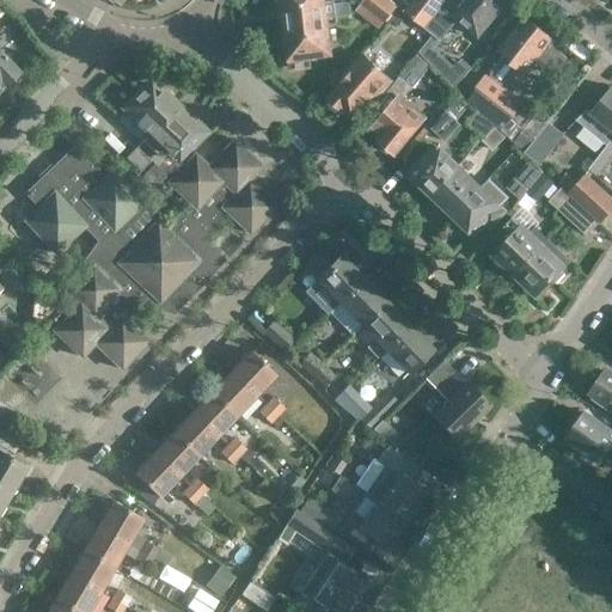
[(281,0),(285,23),(326,19),(350,17),(349,2),(334,4),(334,1),(324,2),(324,0),(281,0)]
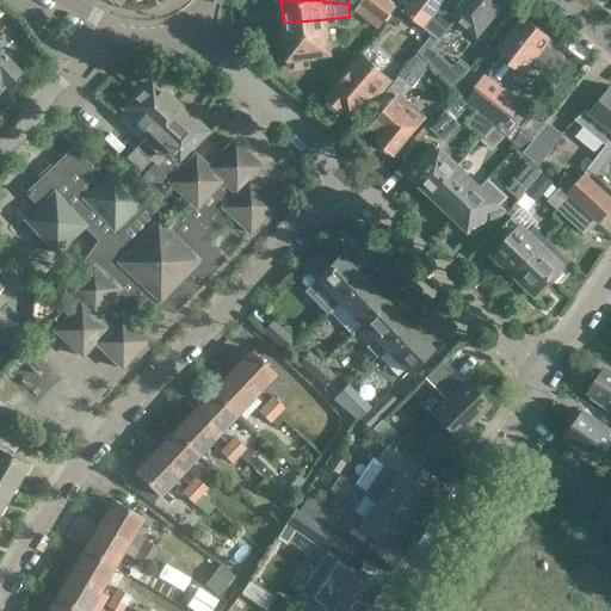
[(353,0),(377,18),(390,1),(387,0),(353,0)]
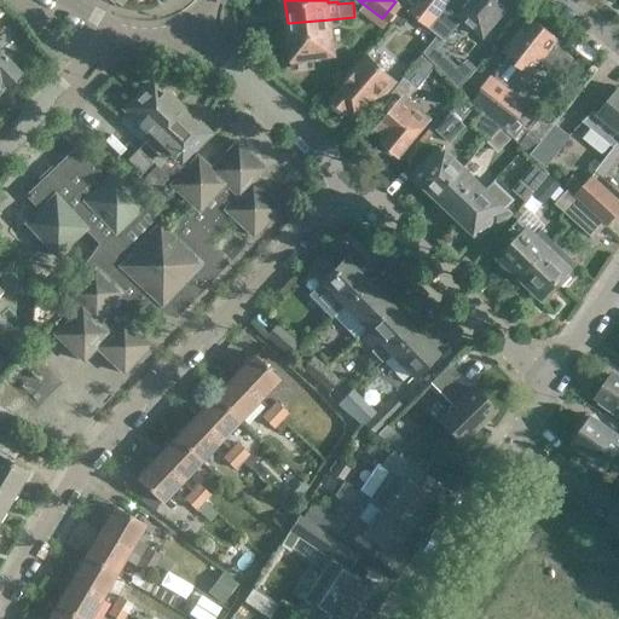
[(510,0),(449,0),(427,27),(444,40),(460,22),(466,22),(482,35),(510,0)]
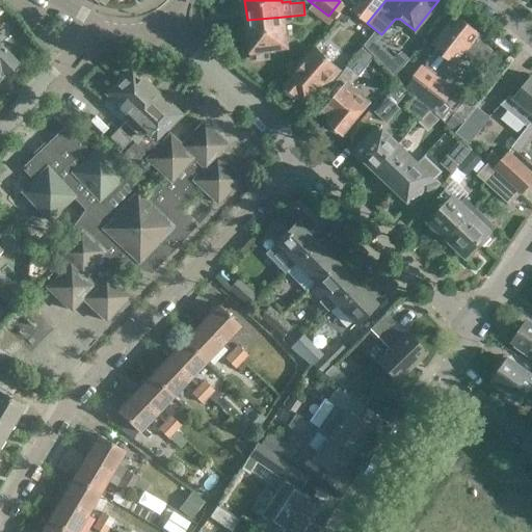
[(322,11),(312,23),(331,42),(342,30),(322,11)]
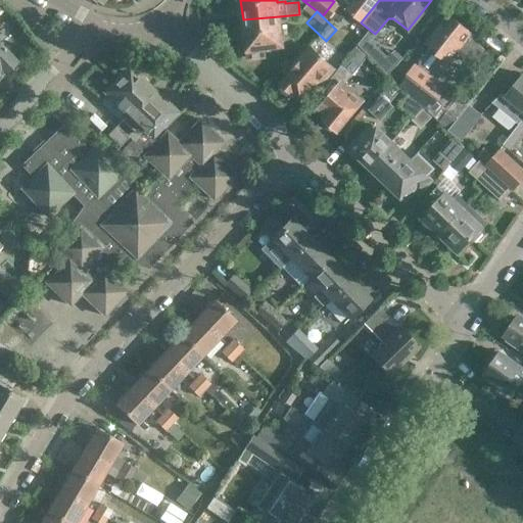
[(448,60),(472,31),(448,13),(426,43),(430,46),(420,59),(434,70),(444,57),(448,60)]
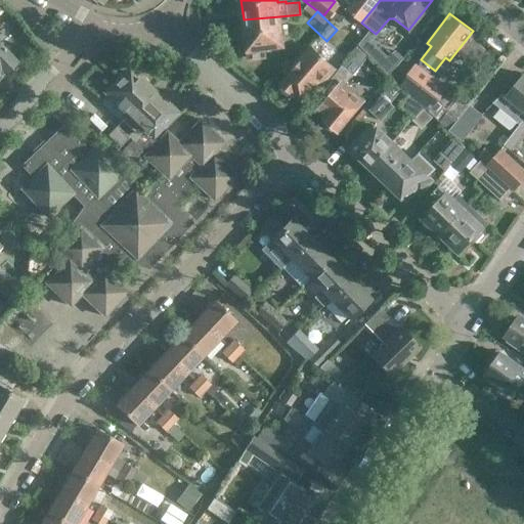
[(279,16),(244,19),(249,58),(265,56),(264,48),(284,45),(279,16)]
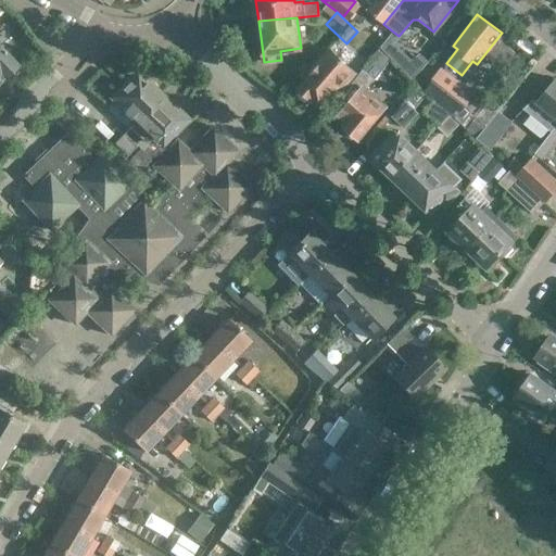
[(0,79),(16,64),(0,48),(0,79)]
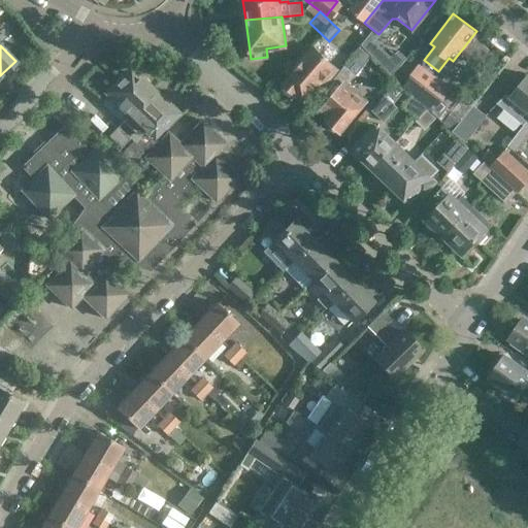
[(297,95),(305,101),(334,64),(310,45),(282,85),(296,96),(297,95)]
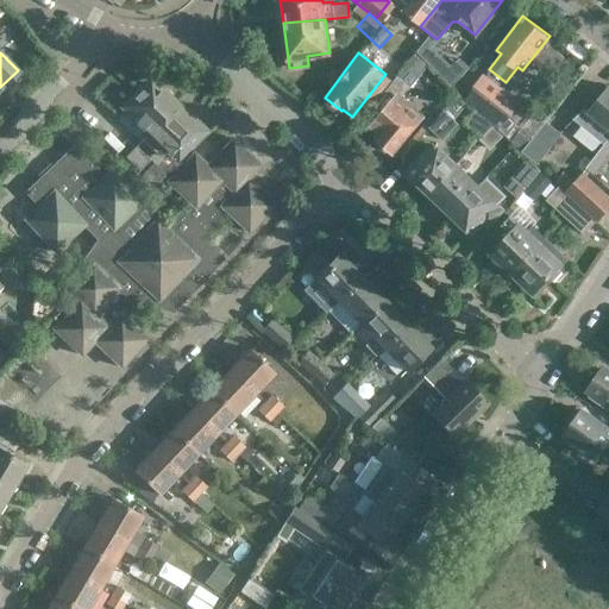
[(460,77),(439,57),(431,66),(452,87),(460,77)]
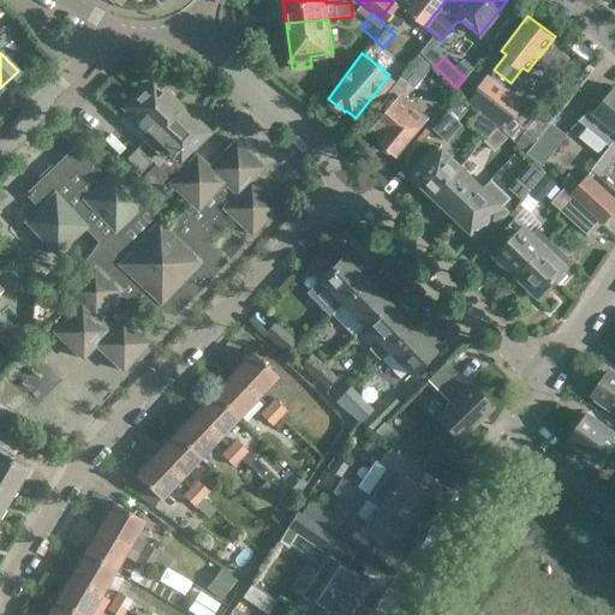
[(142,142),(174,171),(208,135),(191,119),(192,117),(149,77),(120,108),(149,135),(142,142)]
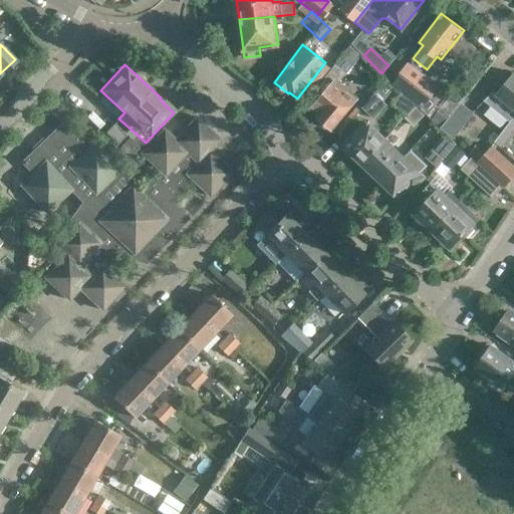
[(356,98),(337,82),(344,73),(334,64),(313,91),(320,97),(313,107),(321,113),(317,117),(331,129),(356,98)]
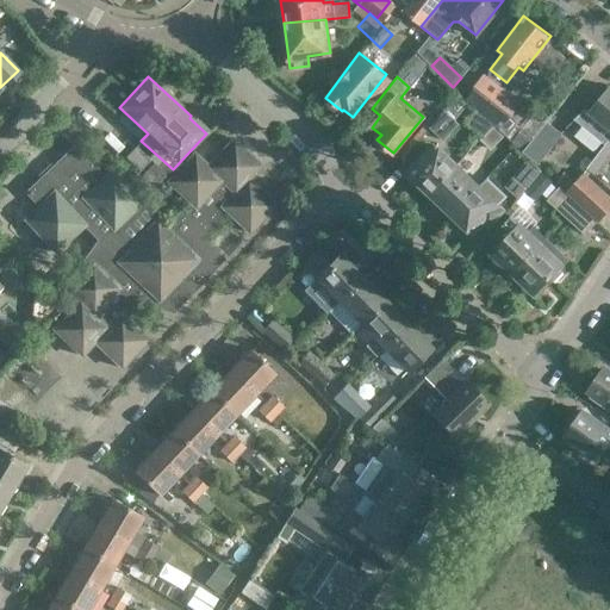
[(489,76),(467,105),(498,129),(520,100),(489,76)]
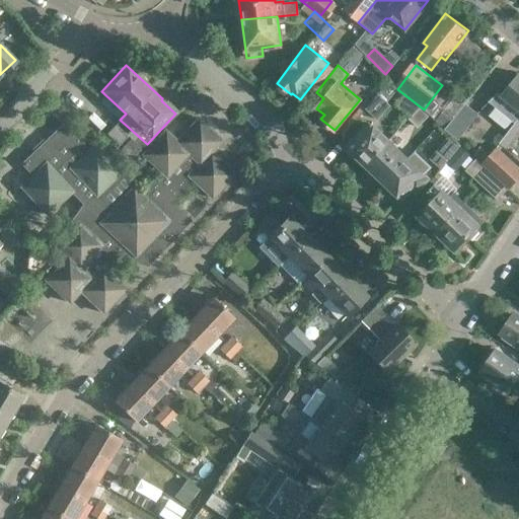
[(518,117),(518,74),(517,73),(501,94),(499,92),(498,91),(488,101),(489,102),(489,101),(515,123),(518,117)]
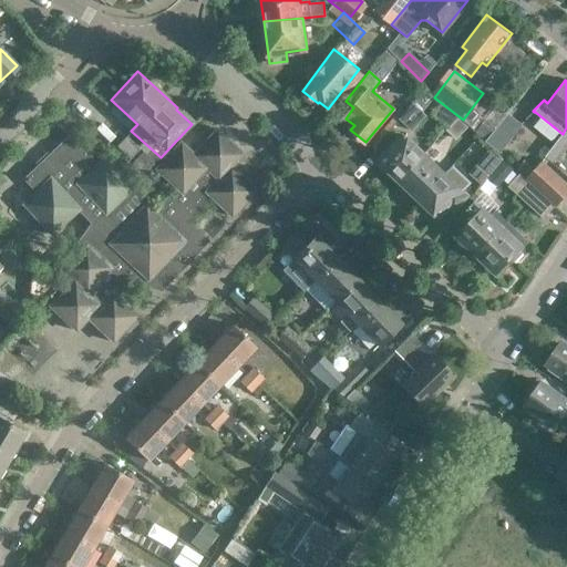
[(413,102),(399,119),(411,130),(426,114),(413,102)]
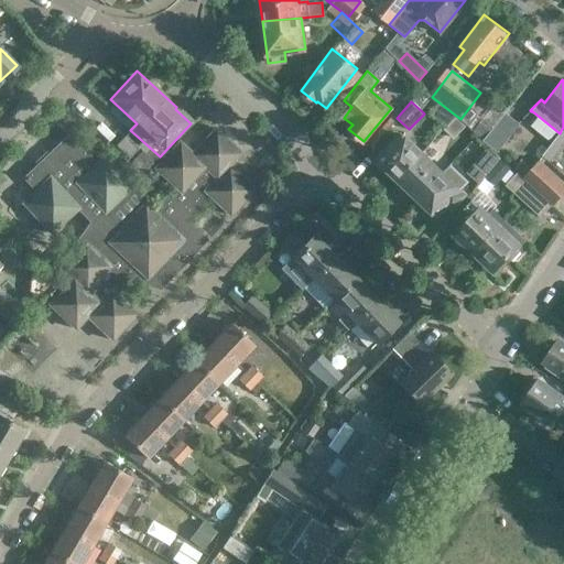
[(519,123),(505,112),(483,140),(497,151),(519,123)]
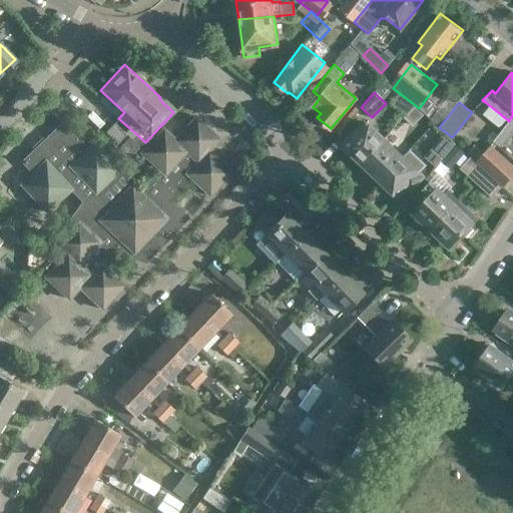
[(404,116),(413,125),(424,114),(415,105),(404,116)]
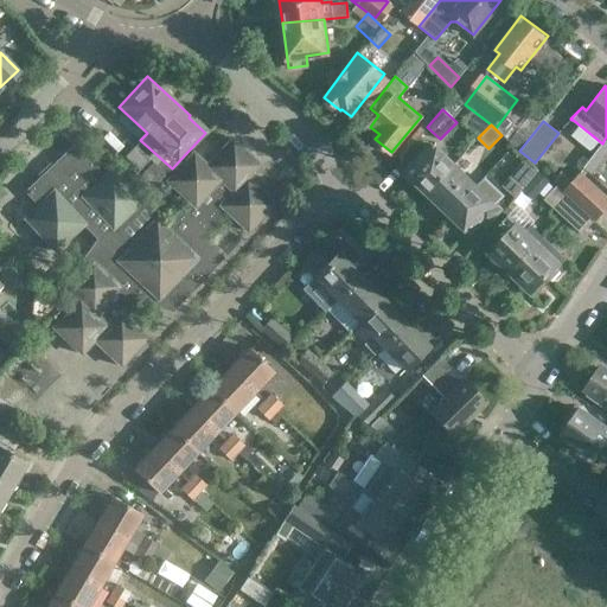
[(103,176),(75,145),(53,165),(50,163),(37,174),(40,177),(25,191),(38,205),(24,218),(55,251),(83,225),(116,262),(103,274),(91,260),(64,288),(78,301),(52,327),(81,353),(94,340),(120,365),(147,338),(125,317),(149,291),(158,300),(166,293),(171,299),(178,292),(171,285),(183,272),(197,285),(223,259),(200,237),(225,210),(248,230),(273,204),(247,178),(259,165),(231,139),(205,166),(191,153),(167,179),(186,200),(163,228),(154,219),(131,246),(112,229),(141,202),(110,168),(103,176)]
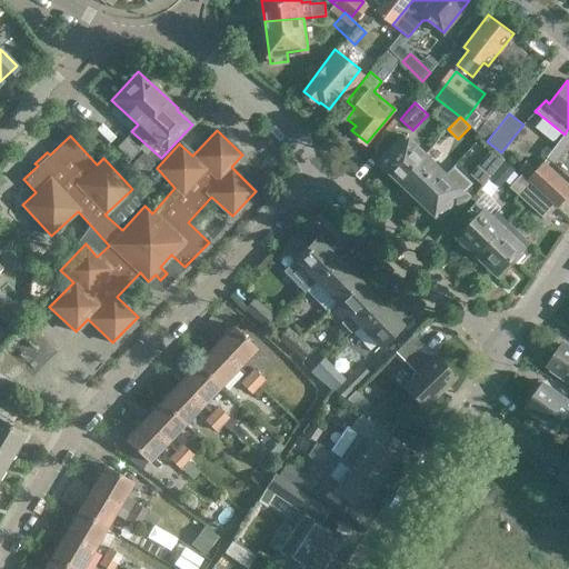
[(389,173),(399,182),(426,153),(406,135),(381,161),(391,171),(389,173)]
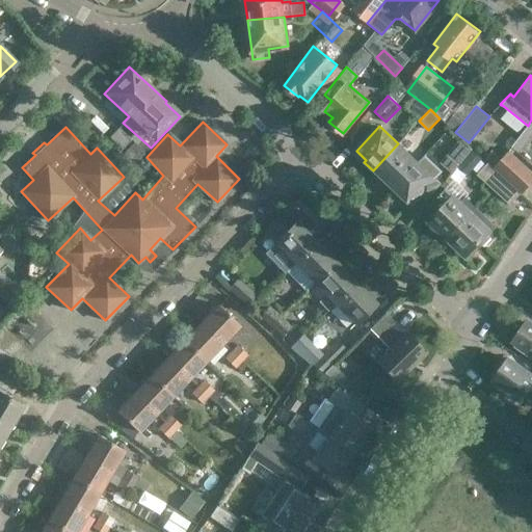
[(122,149),(130,139),(117,129),(109,138),(122,149)]
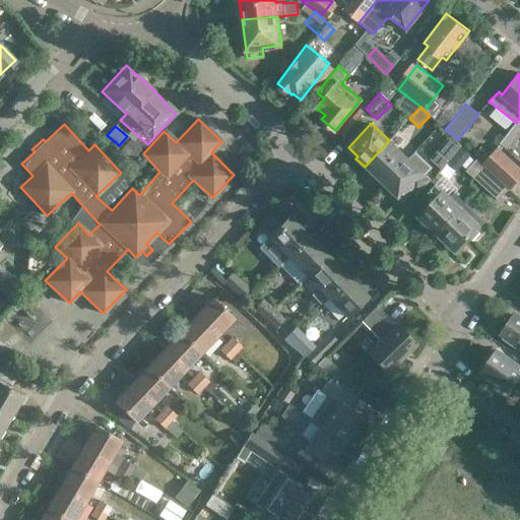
[(511,130),(499,144),(505,150),(517,136),(511,130)]
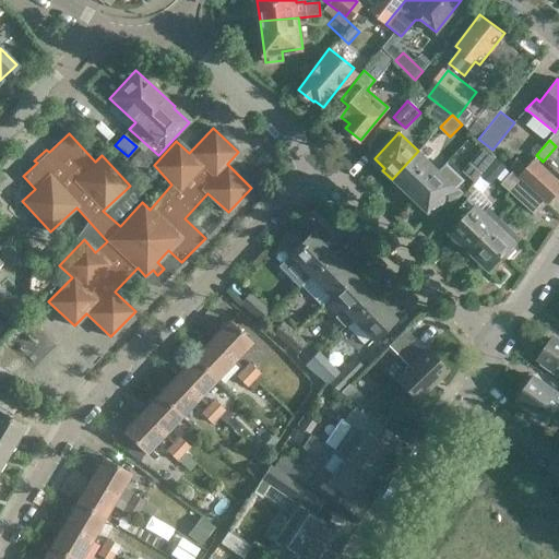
[(403,185),(414,195),(438,169),(418,151),(392,179),(401,188),(403,185)]
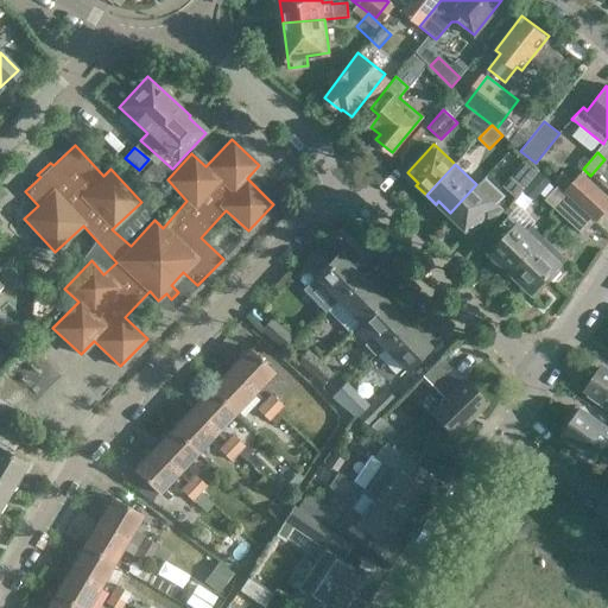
[(563,192),(572,182),(563,172),(552,182),(557,187),(563,192)]
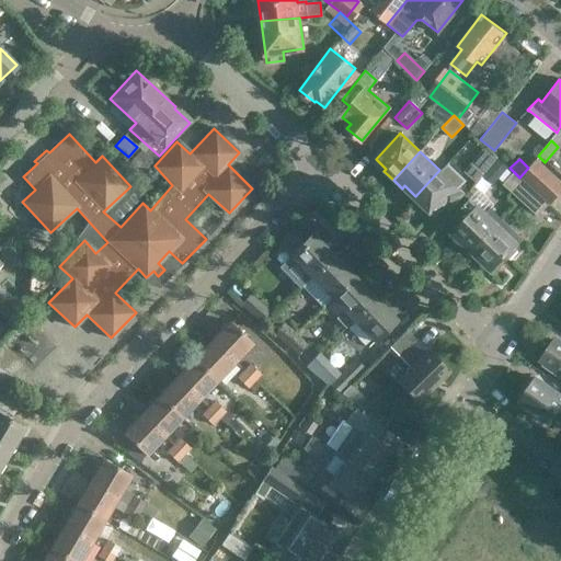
[(531,189),(548,204),(560,190),(560,182),(536,160),(528,168),(519,178),(531,189)]
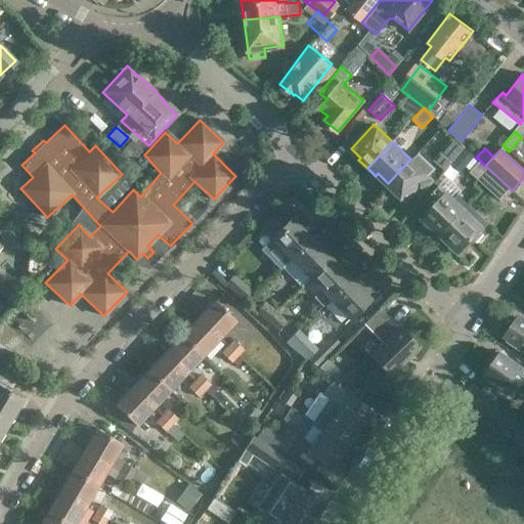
[(452,161),(441,150),(429,166),(440,176),(452,161)]
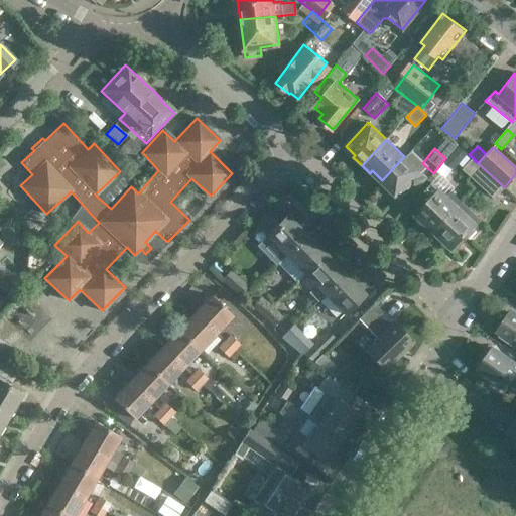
[(404,156),(382,180),(380,182),(389,190),(391,188),(399,196),(421,172),(404,156)]
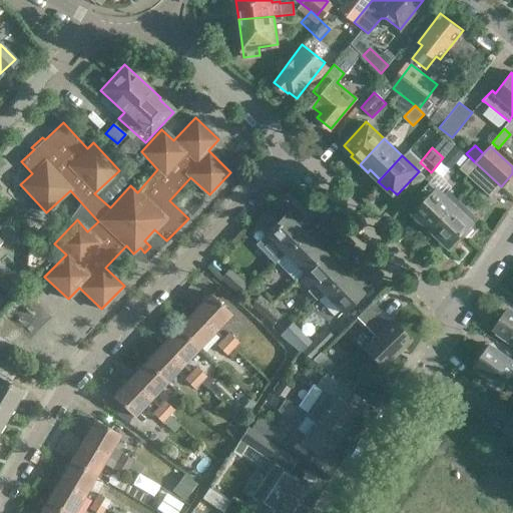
[(486,172),(475,162),(470,157),(460,168),(476,182),(486,172)]
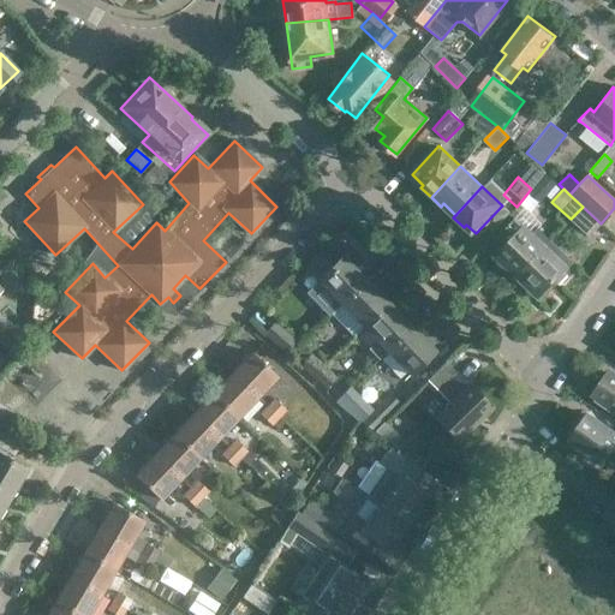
[(583,207),(571,219),(590,237),(601,224),(583,207)]
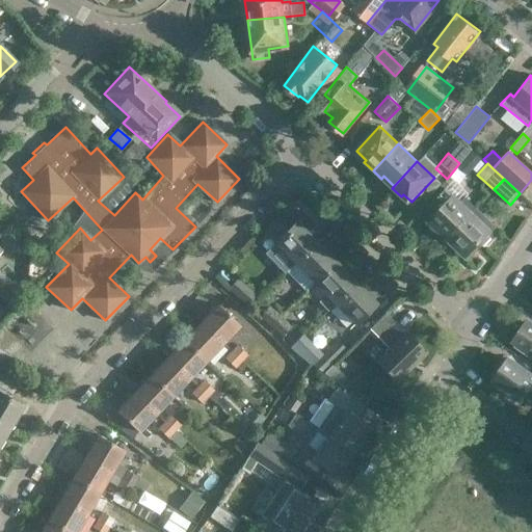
[(448,238),(476,209),(464,197),(459,203),(446,190),(431,204),(439,210),(429,219),(448,238)]
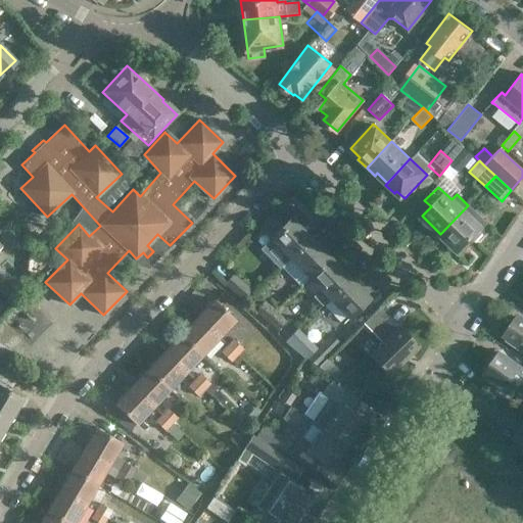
[(468,205),(440,234),(460,252),(487,223),(468,205)]
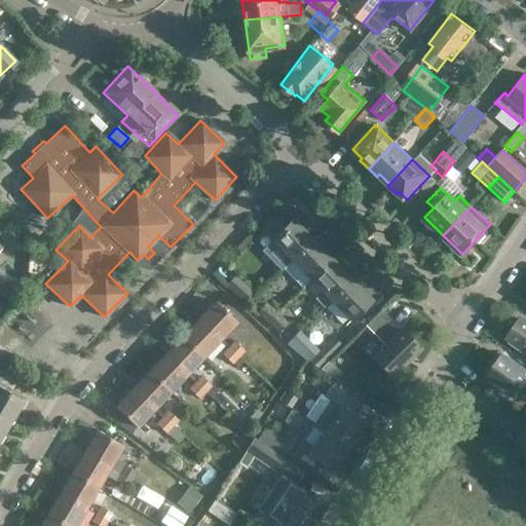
[(0,235),(11,224),(0,213),(0,235)]
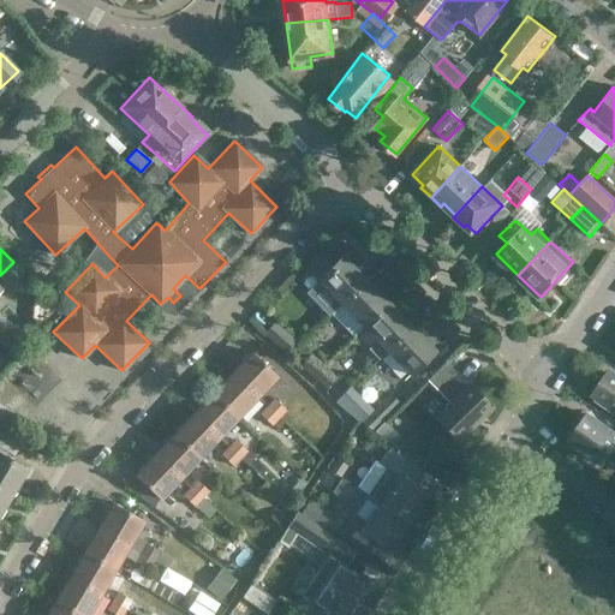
[(317,281),(339,304),(364,279),(341,256),(332,266),(320,254),(308,266),(320,278),(317,281)]
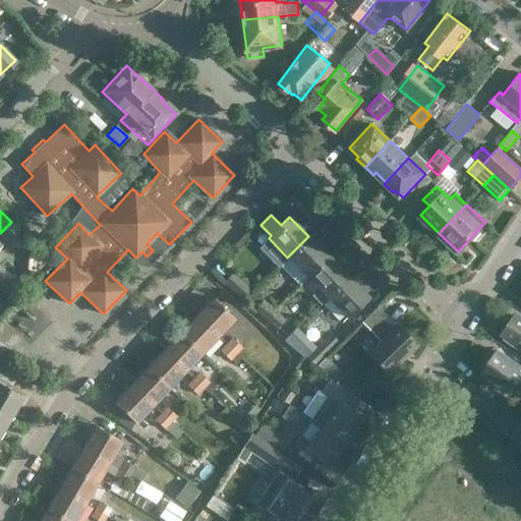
[(299,285),(306,277),(328,256),(308,236),(287,257),(280,265),(299,285)]
